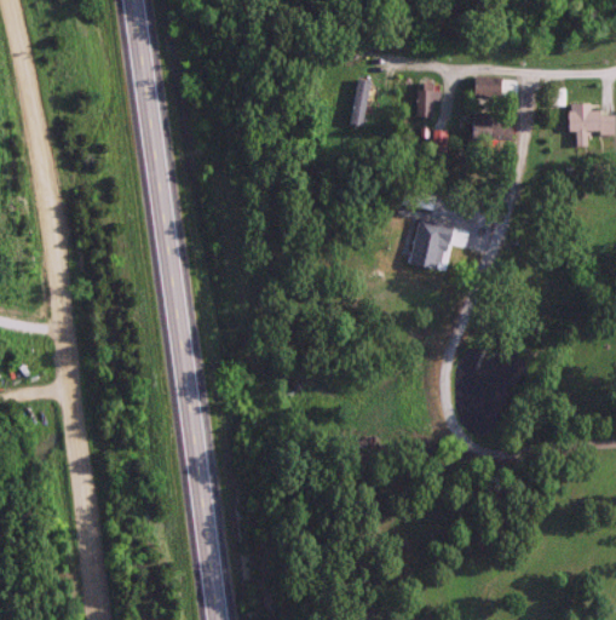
[(473,76),(473,96),(518,96),(518,76),(473,76)]
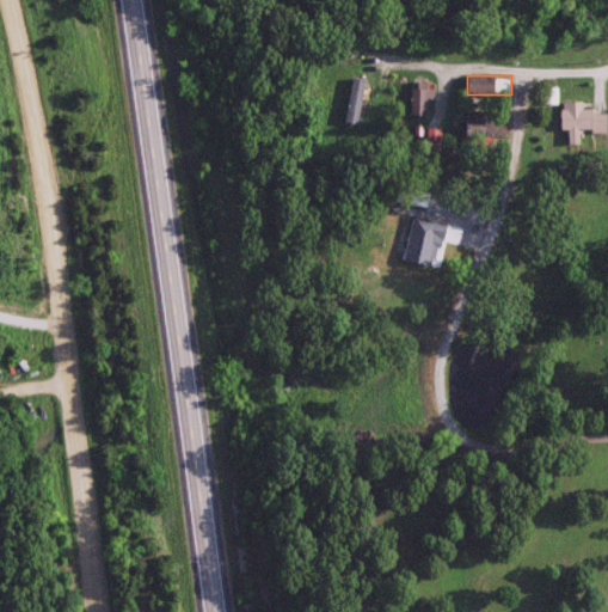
[(345,121),(357,123),(367,80),(355,77),(345,121)]
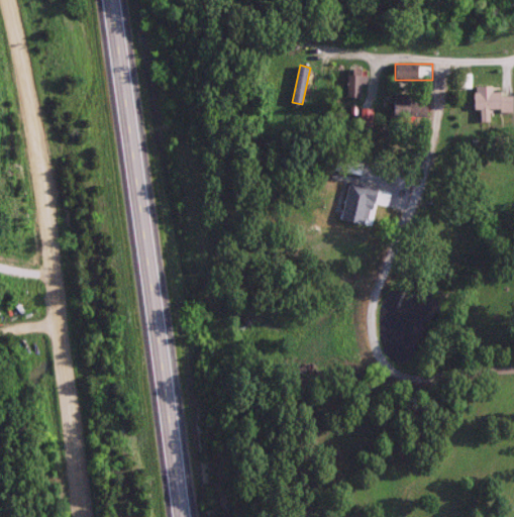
[(362,97),(362,84),(365,84),(365,69),(349,69),(349,97),(362,97)]
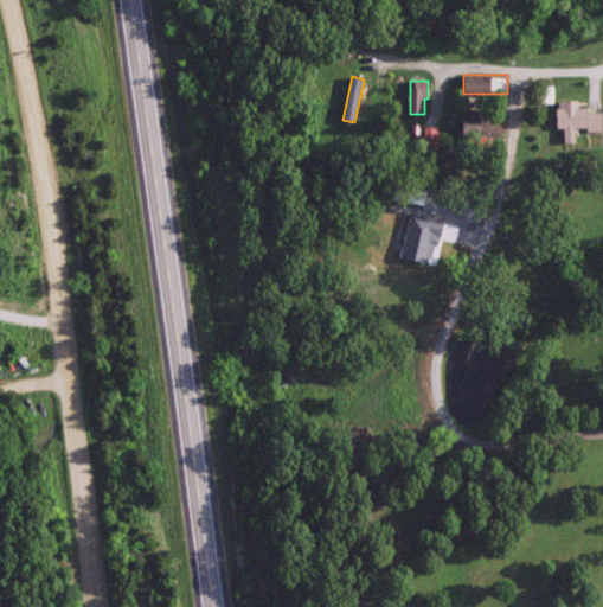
[(579,101),(558,100),(557,128),(564,128),(564,142),(575,142),(576,129),(602,131),(602,110),(578,109),(579,101)]
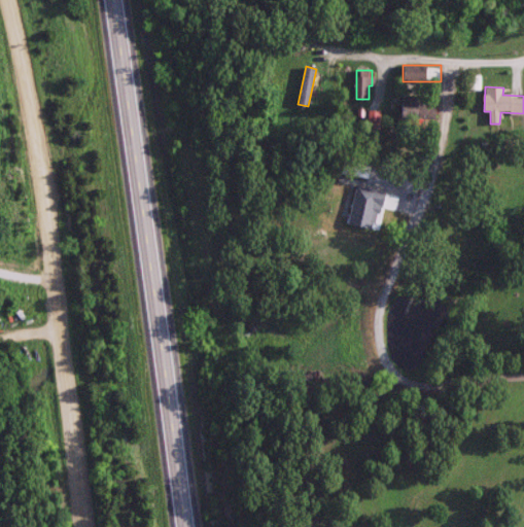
[(435,117),(435,98),(403,98),(403,117),(435,117)]
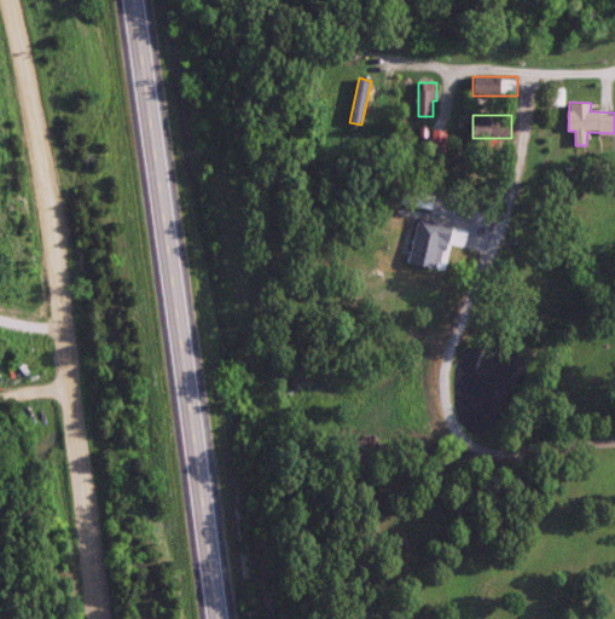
[(402,206),(435,207),(435,194),(402,192),(402,206)]
